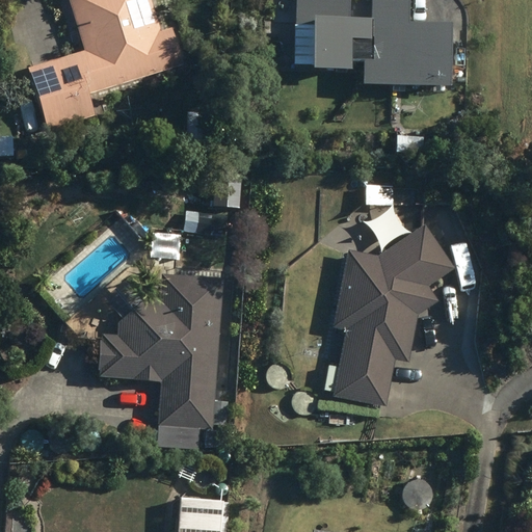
[(68,0),(84,50),(28,69),(48,129),(92,114),(86,95),(181,63),(169,28),(161,30),(151,0),(68,0)]
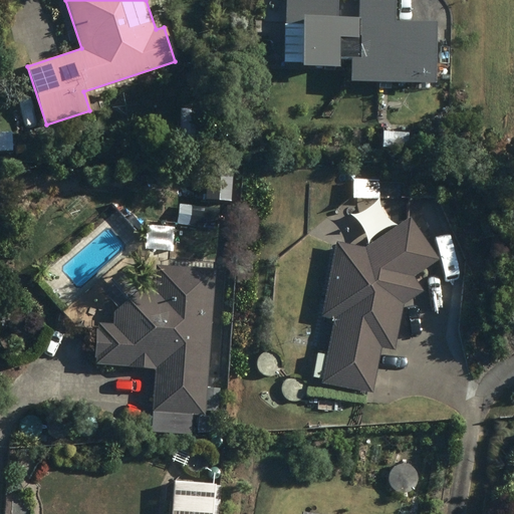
[(336,56),(348,56),(348,79),(432,82),(434,21),(394,20),(394,0),(357,0),(357,17),(336,17),(336,0),(286,0),(286,23),(300,23),(299,64),(336,65),(336,56)]
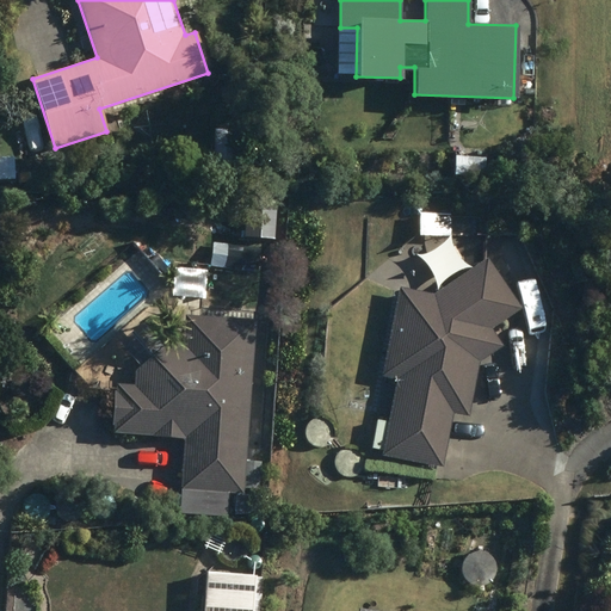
[(307,79),(322,79),(322,63),(307,63),(307,79)]
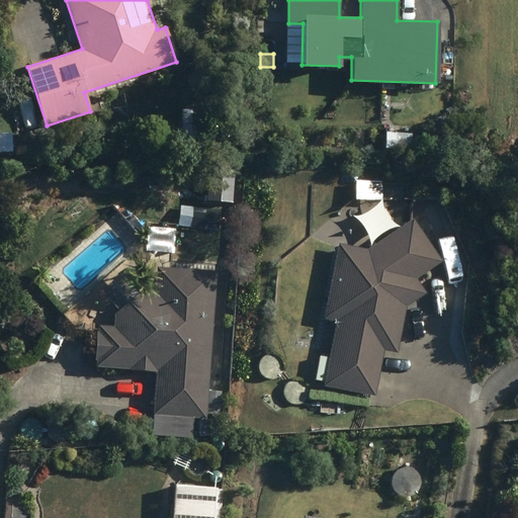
[(11,131),(0,131),(0,141),(12,142),(11,131)]
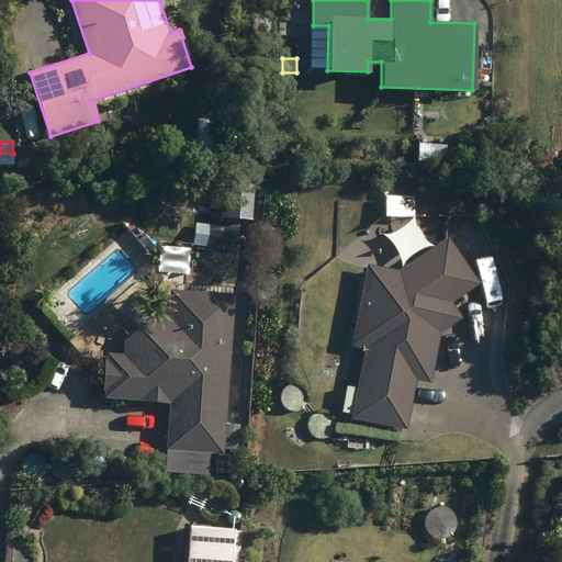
[(451,302),(476,284),(446,238),(398,270),(367,263),(351,344),(364,346),(350,417),(406,428),(416,380),(431,383),(441,332),(462,318),(451,302)]
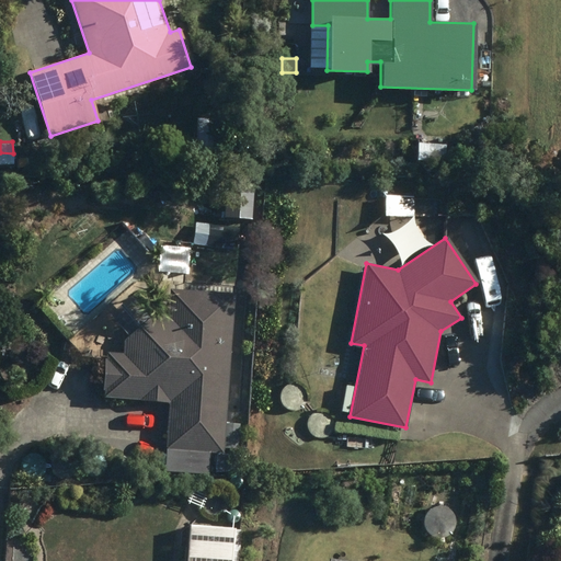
[(169,400),(165,447),(222,451),(233,295),(169,290),(167,313),(153,312),(124,338),(123,353),(104,352),(101,395),(169,400)]
